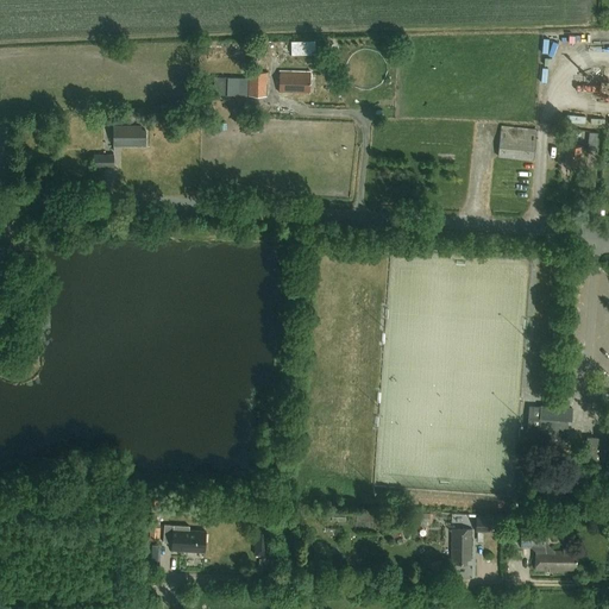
[(313,41),(289,42),(290,55),(314,54),(313,41)]
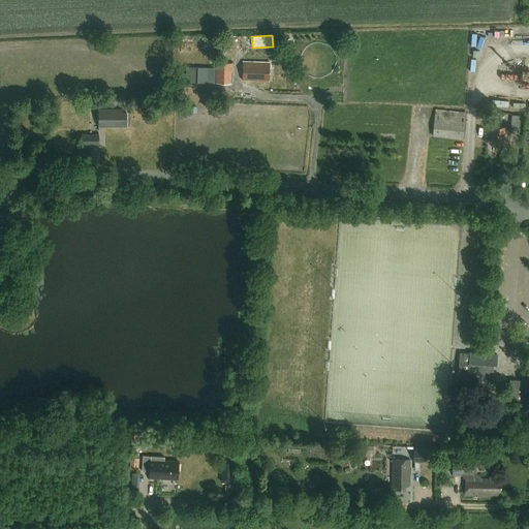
[(243,81),(269,81),(270,63),(243,62),(243,81)]
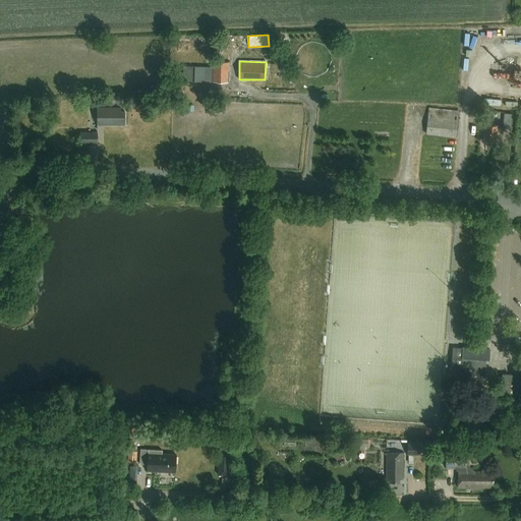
[(228,81),(228,62),(213,62),(213,67),(183,67),(183,80),(228,81)]
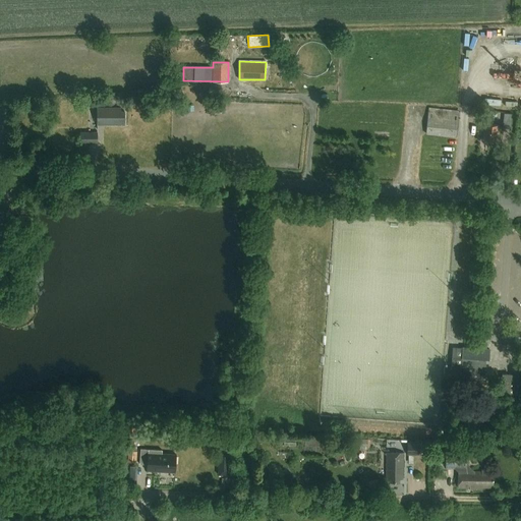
[(98,108),(97,125),(124,125),(124,112),(121,112),(121,108),(98,108)]
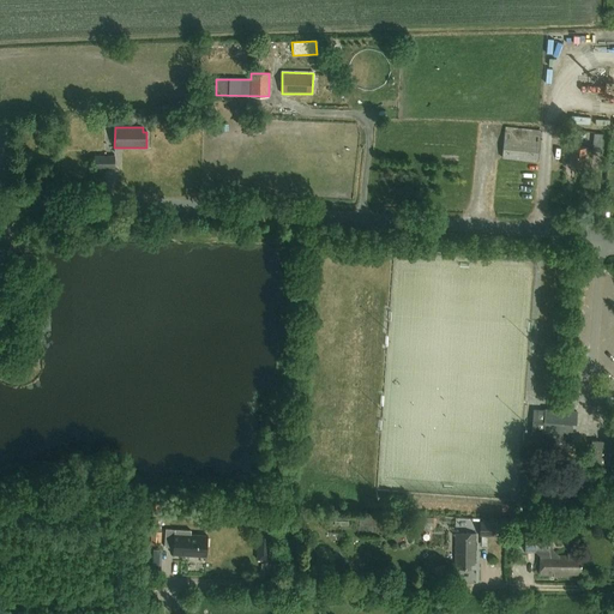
[(501,158),(537,162),(541,132),(504,128),(501,158)]
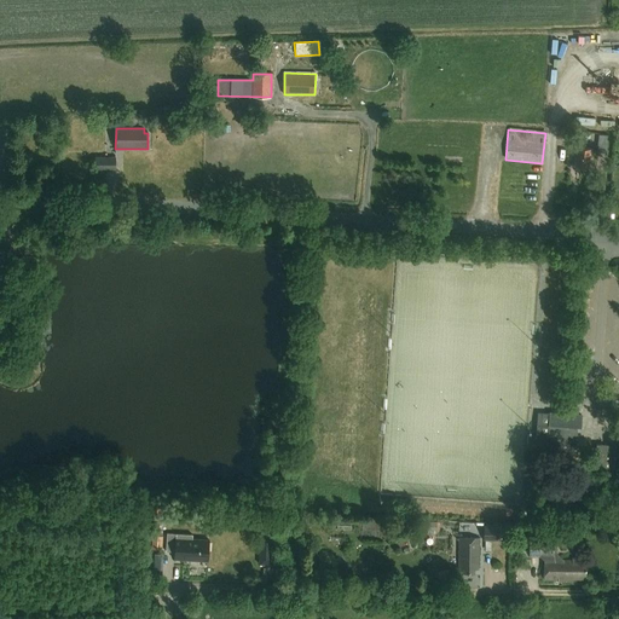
[(584,137),(584,139),(597,140),(596,152),(606,154),(608,136),(584,133),(584,137)]
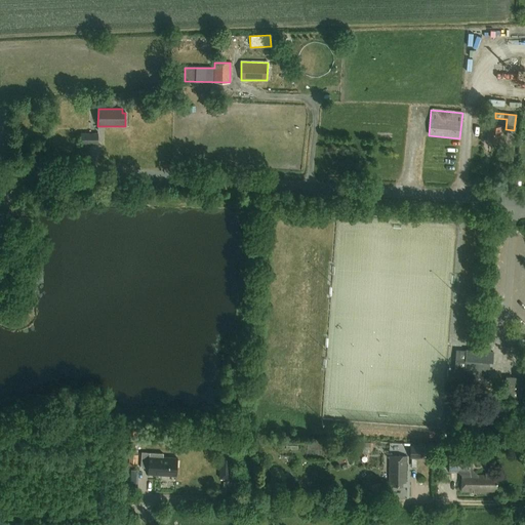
[(494,125),(495,118),(495,116),(487,115),(487,124),(489,125),(487,140),(500,143),(501,126),(494,125)]
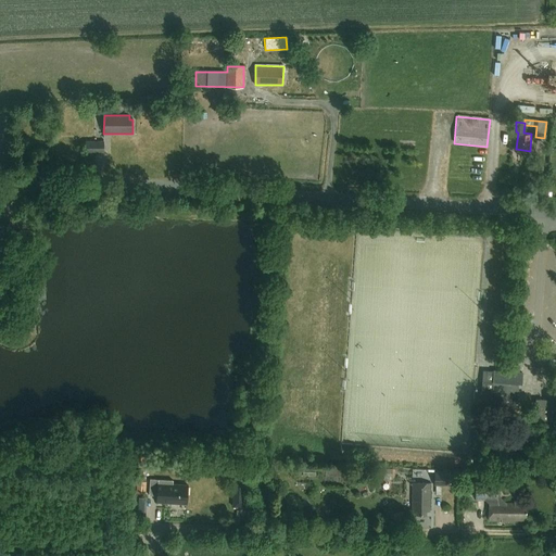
[(85,152),(104,152),(104,140),(84,140),(85,152)]
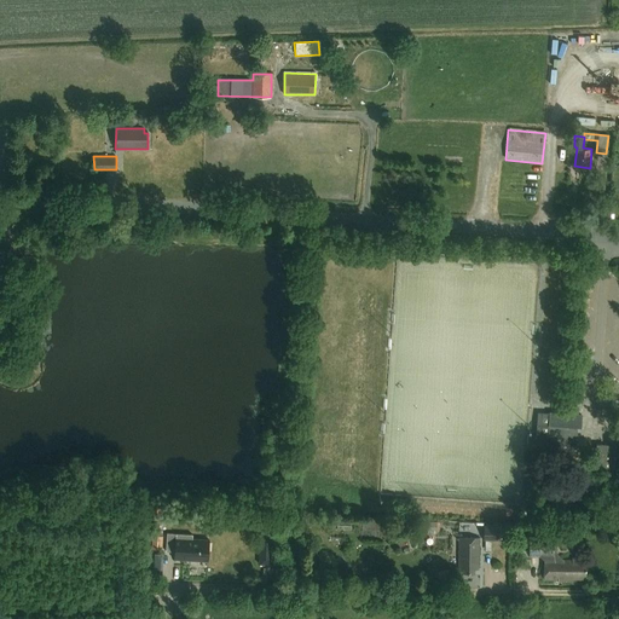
[(580,428),(582,415),(555,414),(554,426),(549,424),(548,444),(576,445),(577,428),(580,428)]
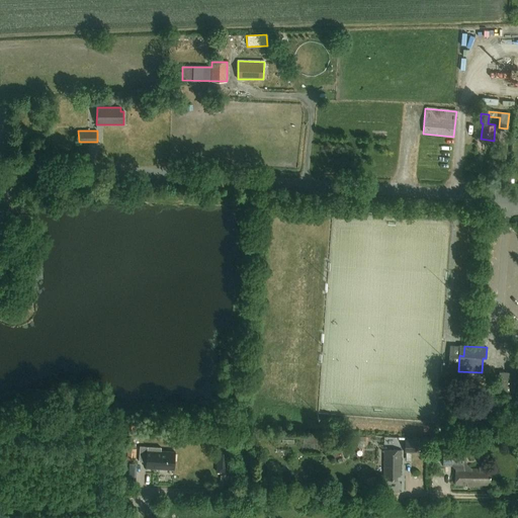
[(517,373),(499,372),(497,398),(517,399),(517,373)]
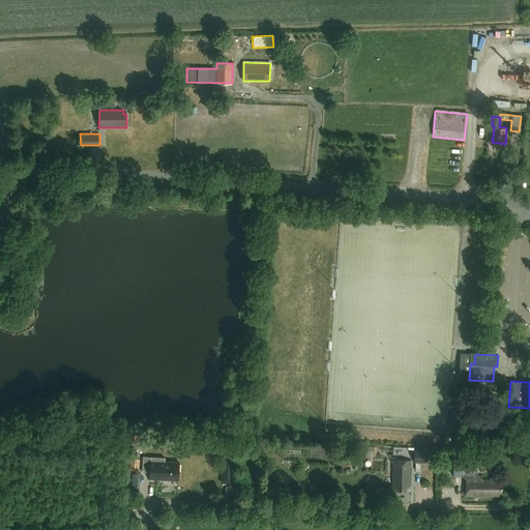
[(185,439),(183,439),(183,441),(180,441),(180,448),(185,448),(185,446),(192,447),(198,448),(198,442),(192,441),(192,442),(185,442),(185,439)]
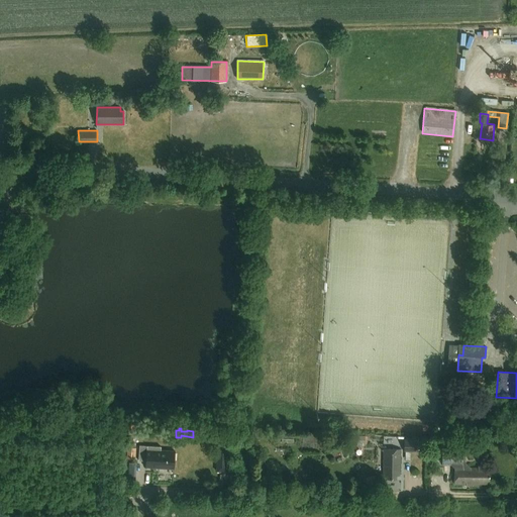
[(356,435),(356,445),(365,445),(365,435),(356,435)]
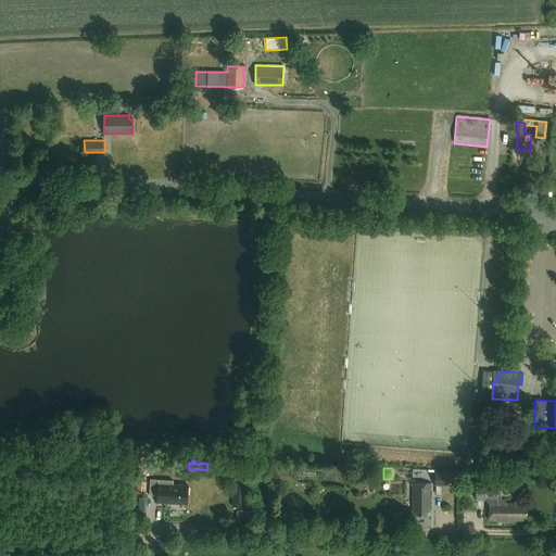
[(449,474),(434,474),(434,485),(449,485),(449,474)]
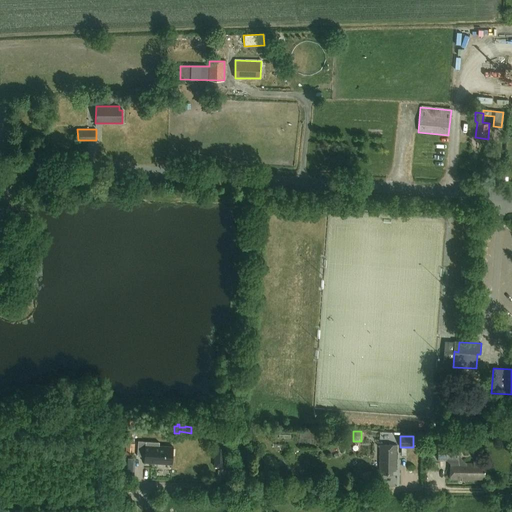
[(172,467),(173,447),(172,447),(159,446),(159,442),(138,441),(137,456),(138,456),(145,456),(144,465),(145,465),(145,462),(171,463),(171,467),(172,467)]
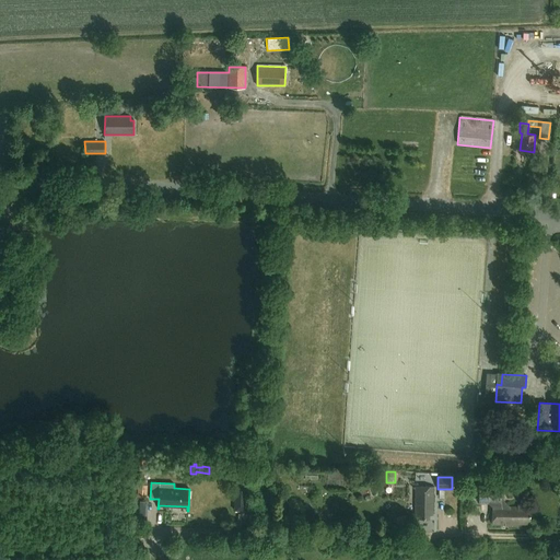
[(246,511),(247,483),(235,483),(234,511),(246,511)]
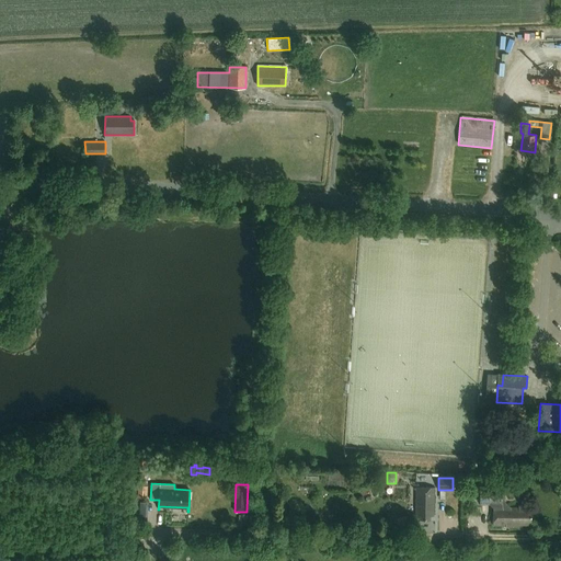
[(420,515),(420,519),(430,519),(430,515),(434,515),(434,488),(416,487),(416,515),(420,515)]
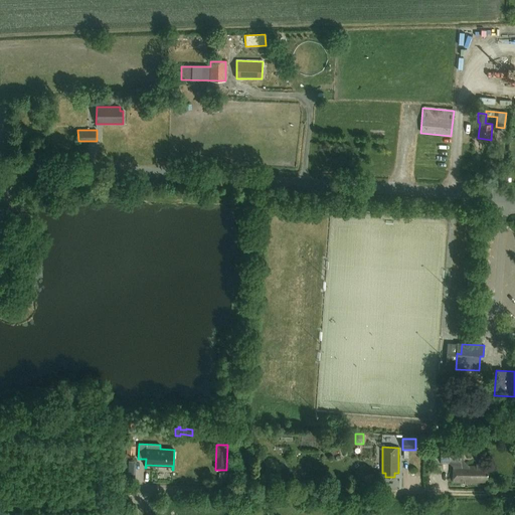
[(465,483),(465,484),(477,484),(477,482),(485,482),(485,479),(488,479),(488,470),(486,470),(486,465),(476,465),(476,466),(469,466),(462,460),(461,460),(461,447),(442,447),(441,463),(450,463),(453,466),(453,483),(465,483)]
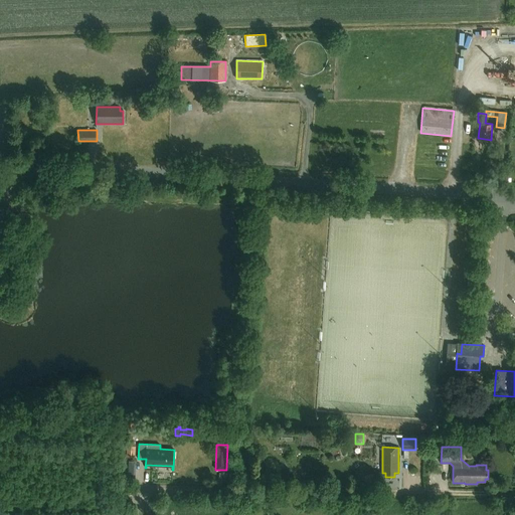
[(376,483),(372,473),(360,477),(364,487),(376,483)]
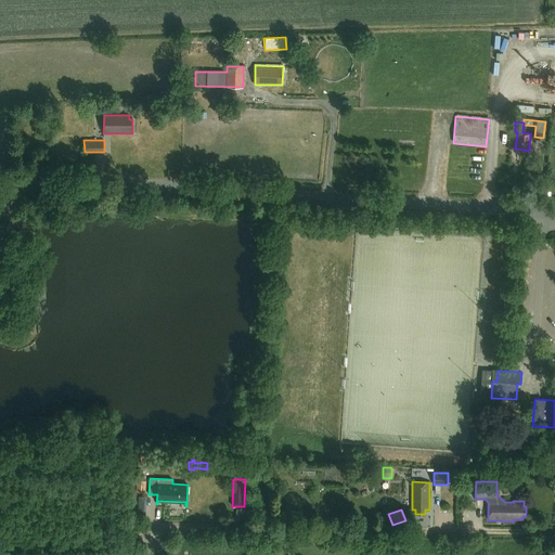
All buildings are outlined.
